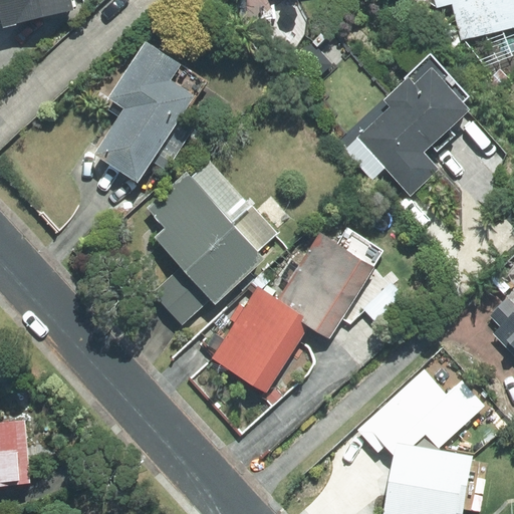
[(0,0),(0,21),(74,6),(72,0),(0,0)]
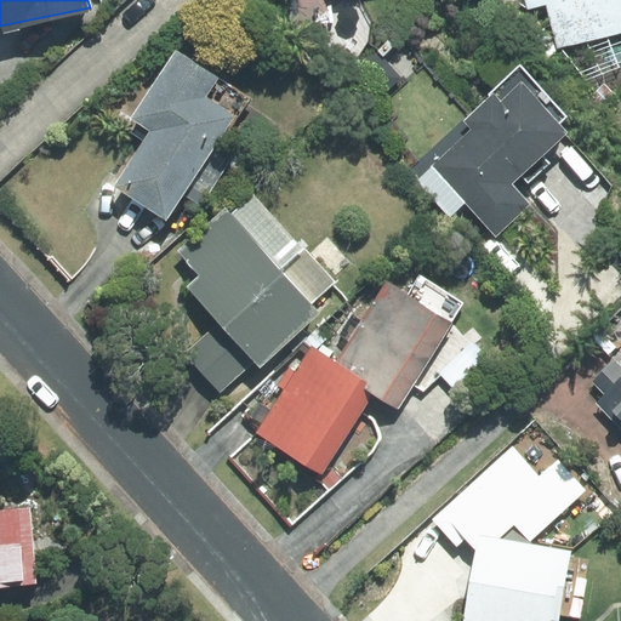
[(620,0),(524,0),(527,9),(547,4),(558,47),(620,32),(620,0)]
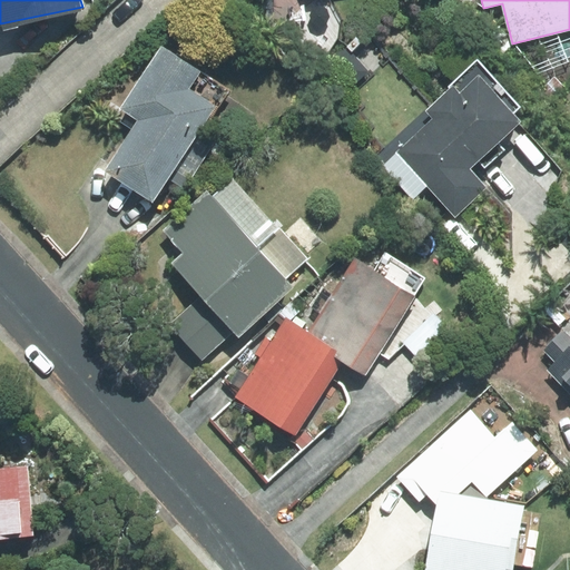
[(151,199),(215,104),(189,87),(200,69),(160,43),(118,107),(137,118),(104,168),(151,199)]
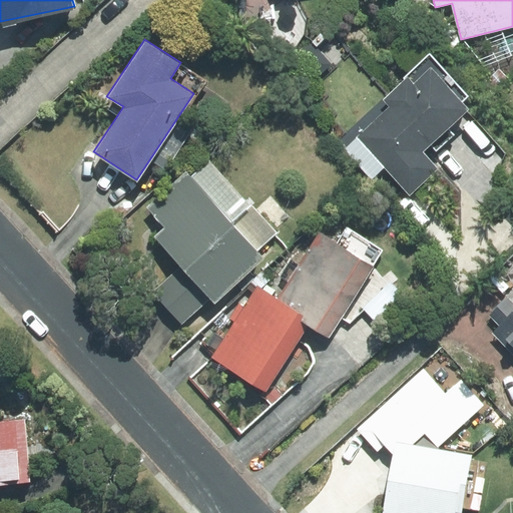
[(314,83),(334,63),(312,42),(293,61),(314,83)]
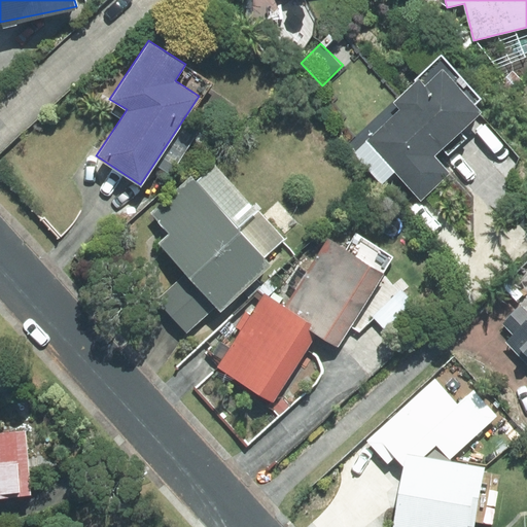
[(366,139),(422,200),(452,172),(433,152),(483,107),(478,101),(483,96),(445,55),(394,101),(400,108),(366,139)]
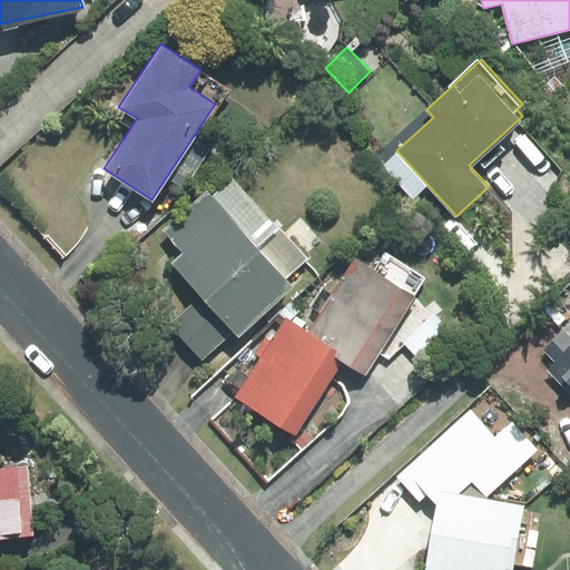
[(275,224),(232,175),(213,193),(206,186),(161,227),(183,249),(172,259),(202,293),(169,323),(202,359),(235,328),(238,333),(294,282),(257,241),(275,224)]
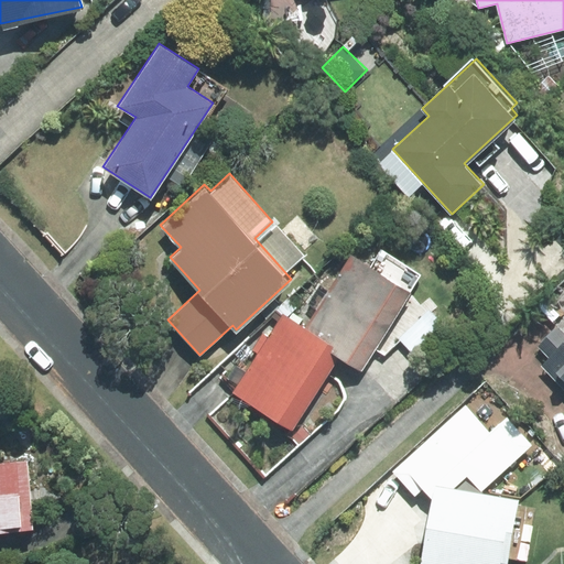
[(351,253),(303,328),(320,339),(317,344),(339,358),(361,372),(412,292),(351,253)]
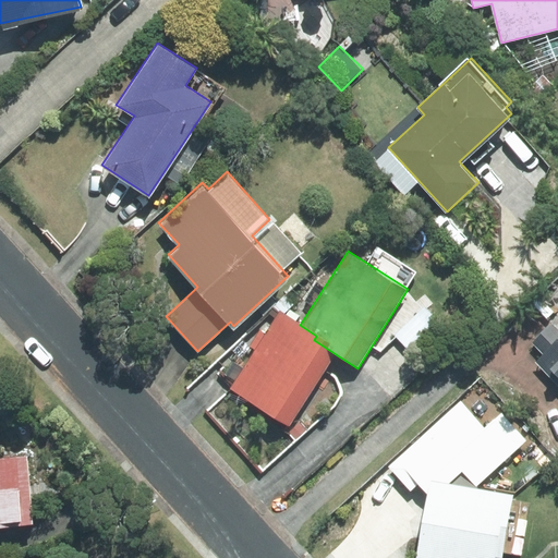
[(537,363),(557,385),(557,278),(532,303),(554,326),(534,344),(545,356),(537,363)]
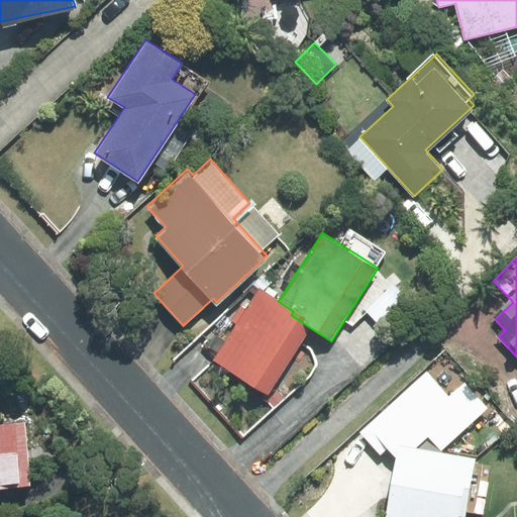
[(277,281),(271,274),(259,284),(266,291),(277,281)]
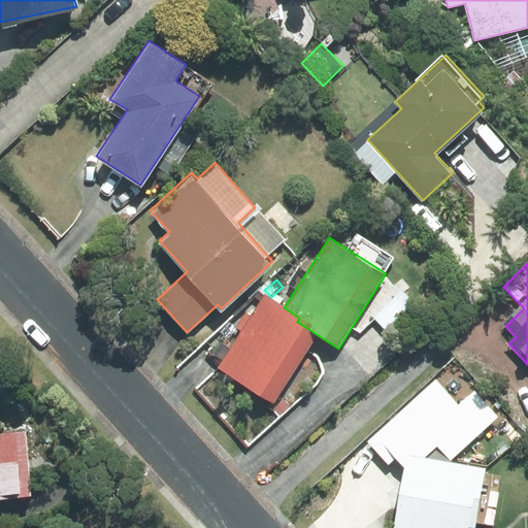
[(299,318),(284,307),(264,295),(218,368),(273,404),(318,335),(297,322),(299,318)]
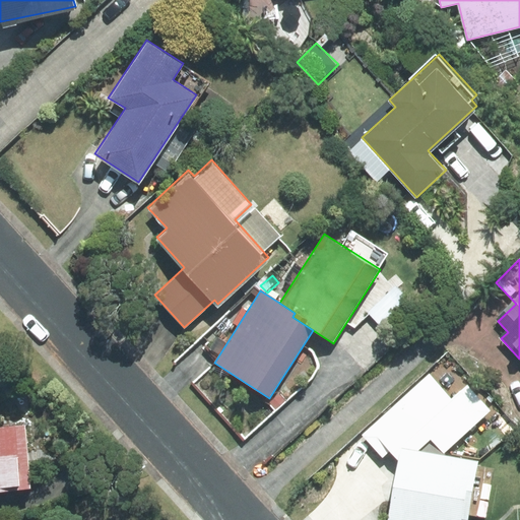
[(387,519),(461,519),(462,519),(466,519),(467,519),(478,461),(445,456),(443,454),(491,410),(467,385),(452,399),(430,374),(362,434),(383,458),(389,451),(398,459),(387,519)]
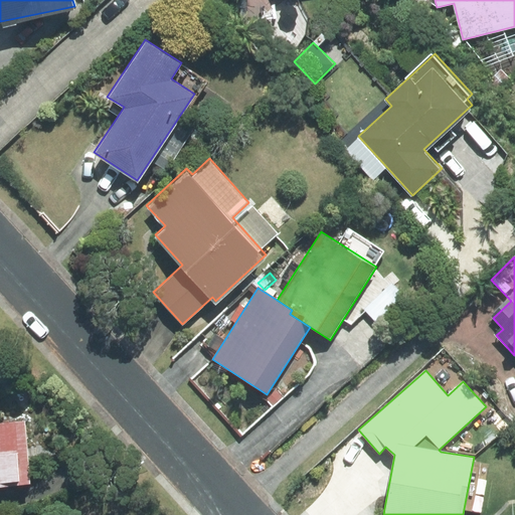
[(274,405),(285,396),(279,390),(269,398),(274,405)]
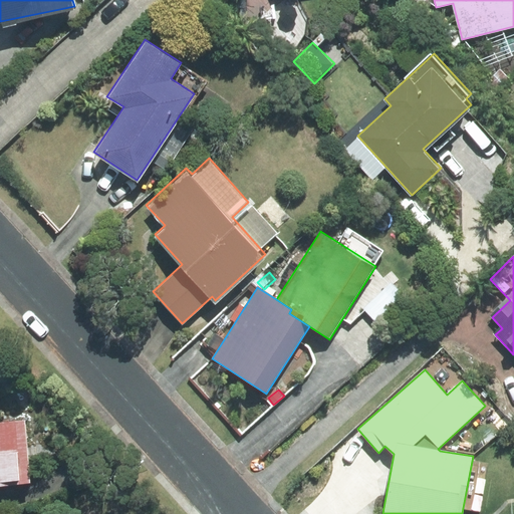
[(0,485),(31,483),(27,421),(0,423),(0,485)]
